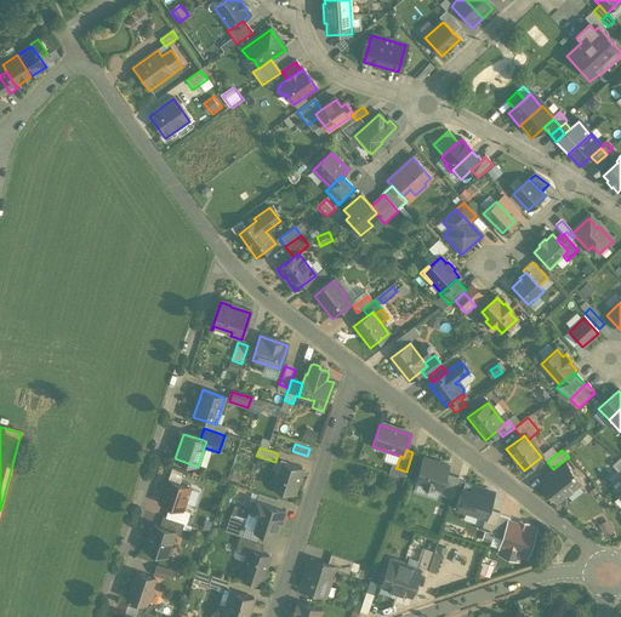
[(448,467),(423,458),(416,481),(417,483),(425,485),(423,486),(432,489),(433,487),(440,490),(440,489),(442,487),(448,467)]
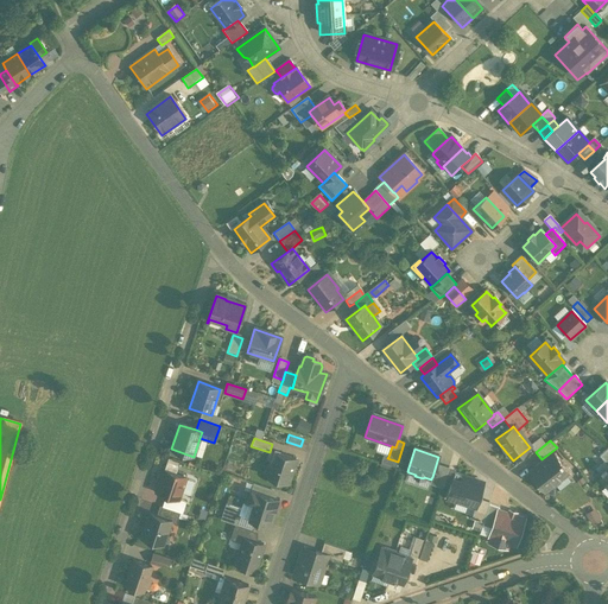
[(296,461),(277,453),(272,466),(268,465),(265,477),(287,484),(296,461)]
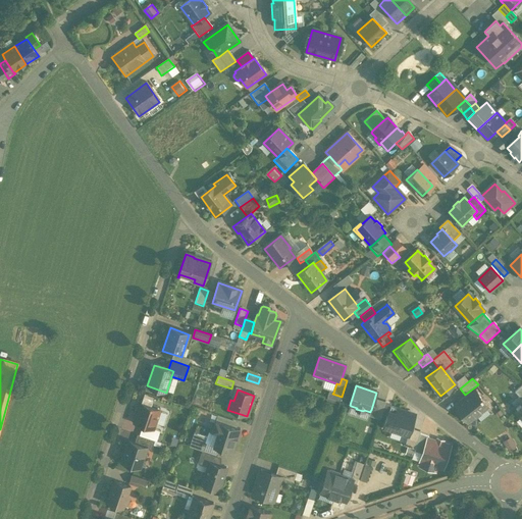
[(342,397),(332,394),(333,393),(329,392),(327,398),(340,403),(342,397)]
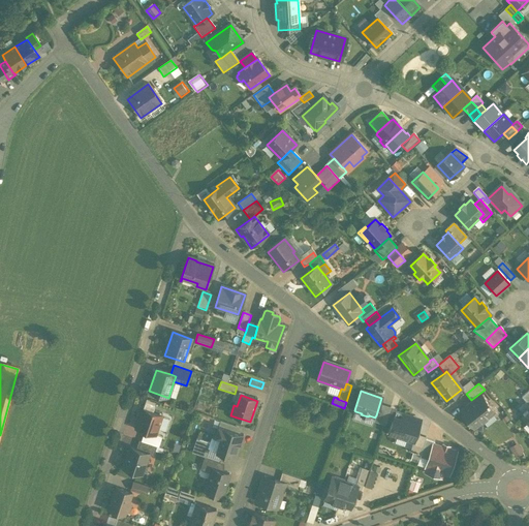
[(483,397),(462,414),(473,429),(496,412),(483,397)]
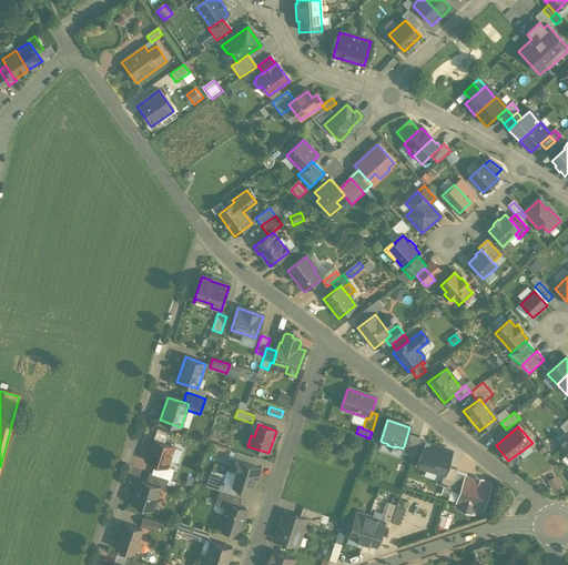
[(173,447),(153,441),(146,461),(166,468),(173,447)]
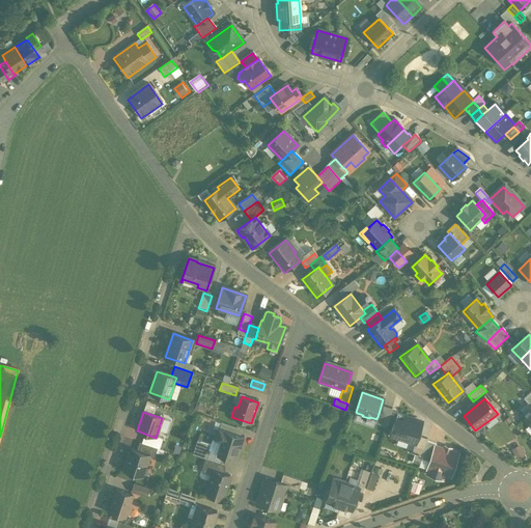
[(412,419),(397,414),(390,436),(415,444),(418,437),(421,427),(411,424),(412,419)]
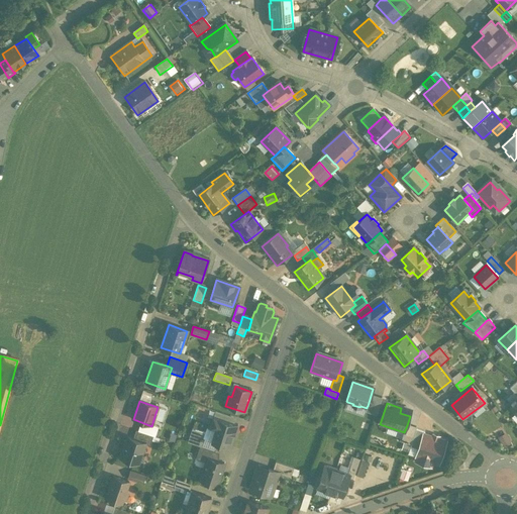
[(378,410),(368,406),(367,407),(367,408),(366,412),(376,416),(378,410)]
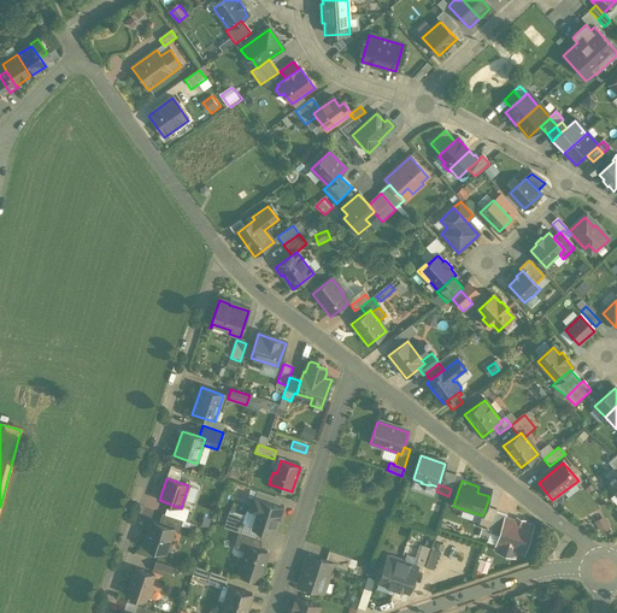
[(285,508),(254,499),(251,511),(252,512),(252,511),(259,513),(254,528),(253,526),(252,528),(275,535),(276,534),(275,532),(280,519),(285,508)]
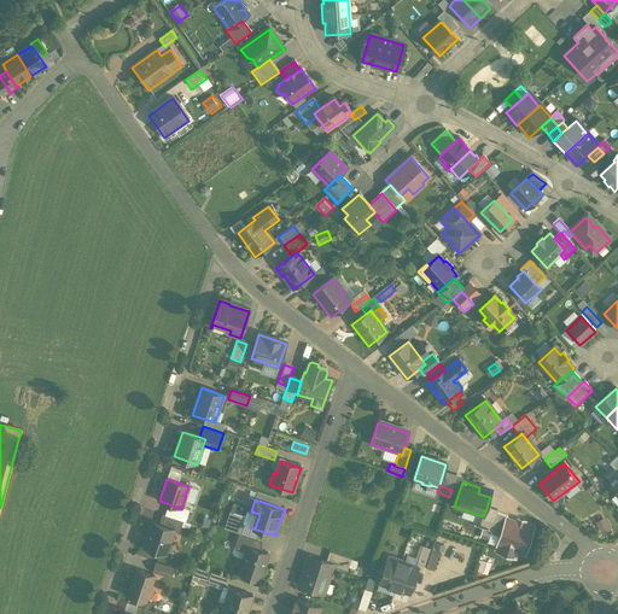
[(497,512),(487,508),(483,516),(479,528),(491,532),(497,512)]
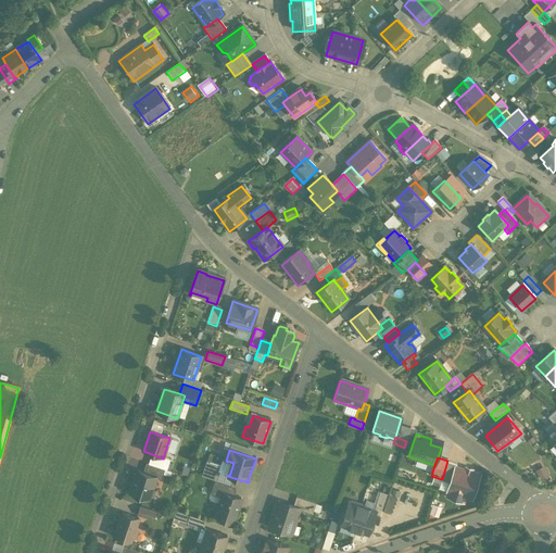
[(169,463),(161,461),(159,468),(166,470),(169,463)]
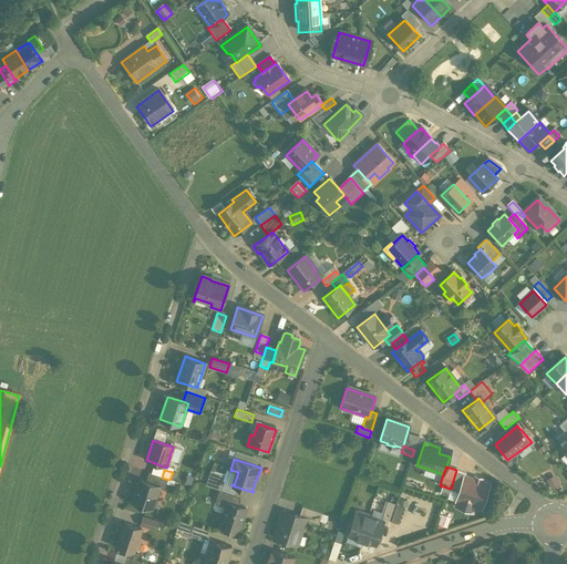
[(226,477),(210,472),(205,486),(218,491),(222,492),(226,477)]
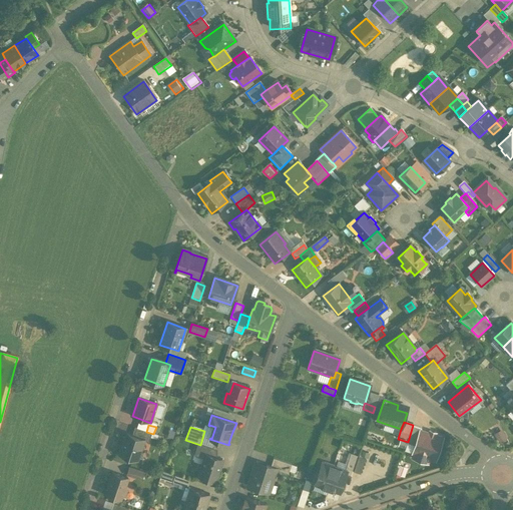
[(146,432),(135,428),(132,436),(144,440),(144,441),(149,443),(152,434),(146,432)]
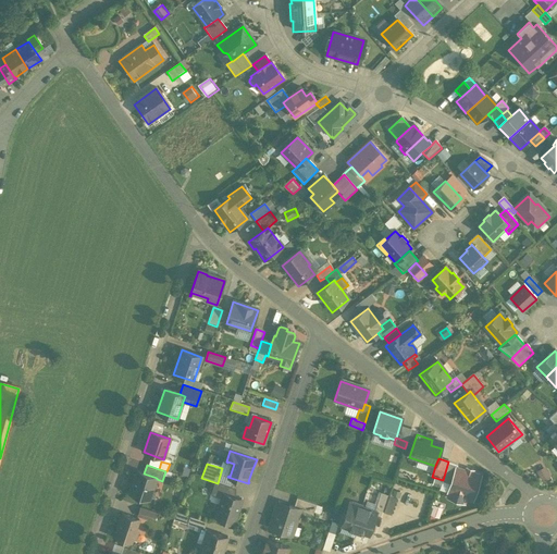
[(547,467),(539,471),(545,481),(553,477),(547,467)]
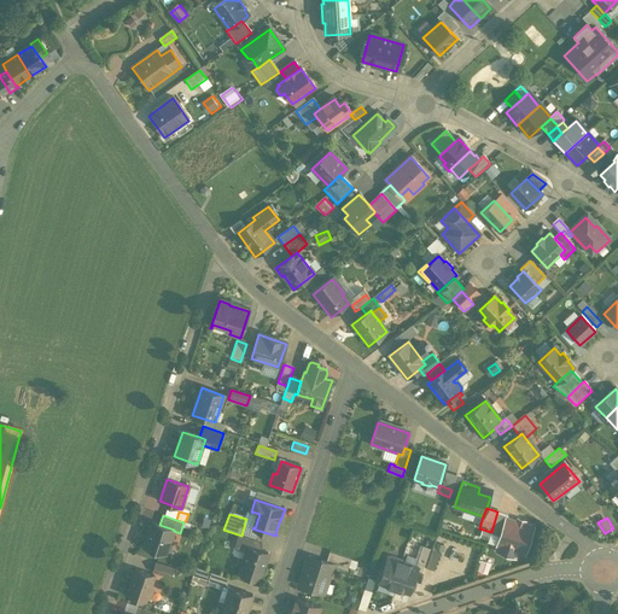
[(506,520),(497,548),(499,548),(497,553),(502,554),(508,556),(509,551),(524,556),(534,528),(506,520)]
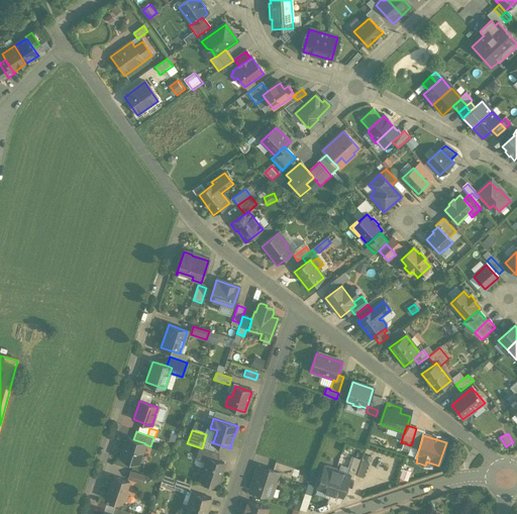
[(133,439),(128,438),(124,449),(122,450),(120,458),(138,465),(145,444),(145,443),(133,439)]
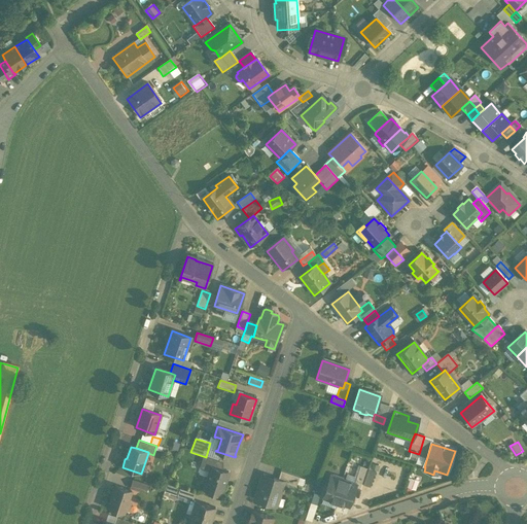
[(392,451),(382,448),(380,453),(390,457),(392,451)]
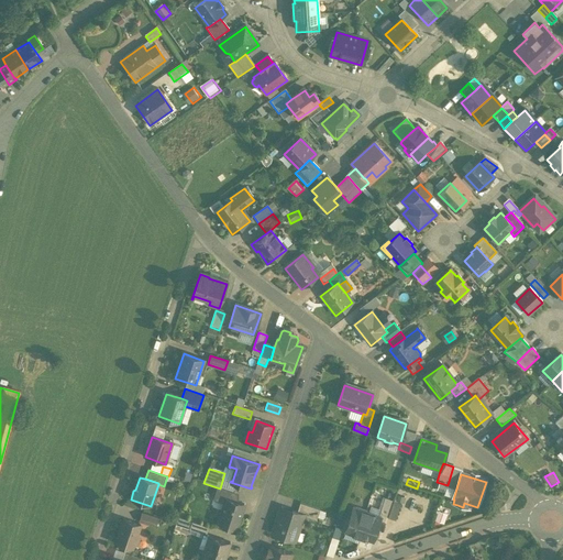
[(220,489),(217,487),(212,502),(224,505),(227,500),(231,502),(234,493),(220,489)]
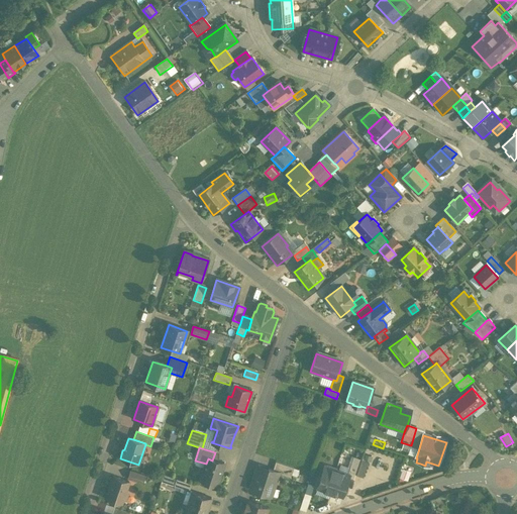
[(212,460),(208,458),(206,464),(200,482),(216,487),(224,464),(212,460)]
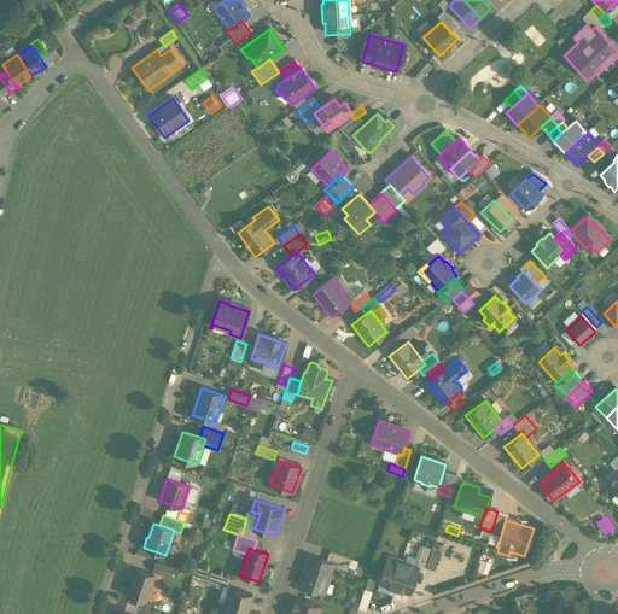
[(423,548),(417,566),(426,569),(432,550),(423,548)]
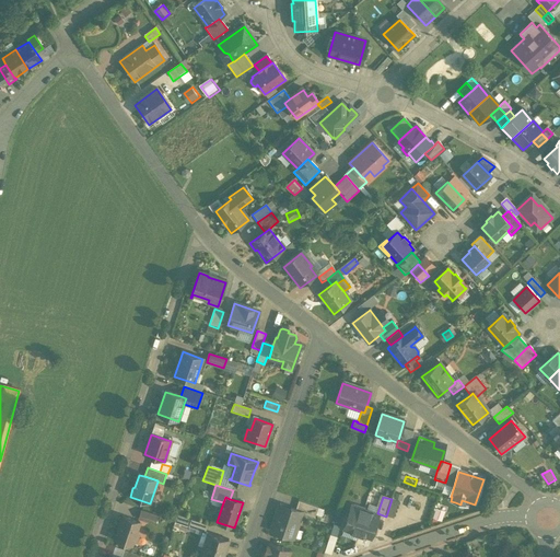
[(318,508),(299,501),(295,511),(302,513),(302,514),(315,519),(318,508)]
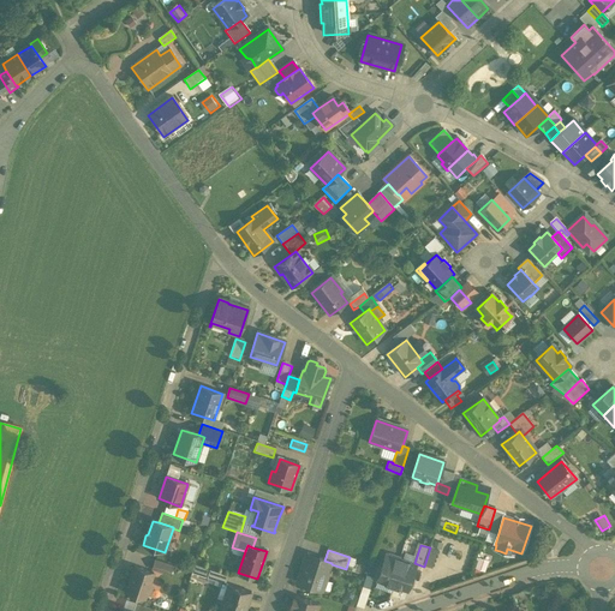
[(324,561),(308,555),(298,583),(322,592),(332,564),(332,563),(324,561)]
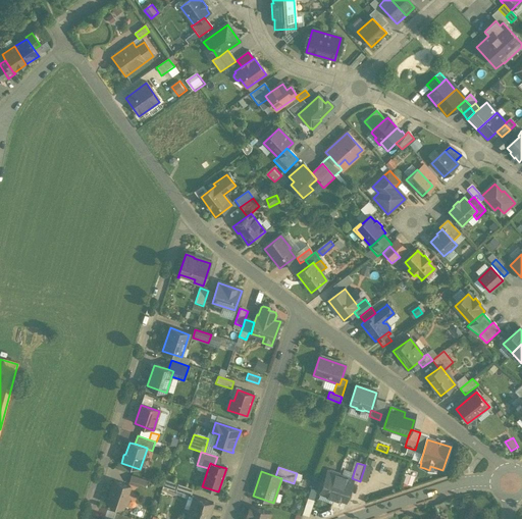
[(330,474),(327,473),(320,495),(325,497),(325,498),(333,501),(342,477),(338,477),(340,475),(330,472),(330,474)]
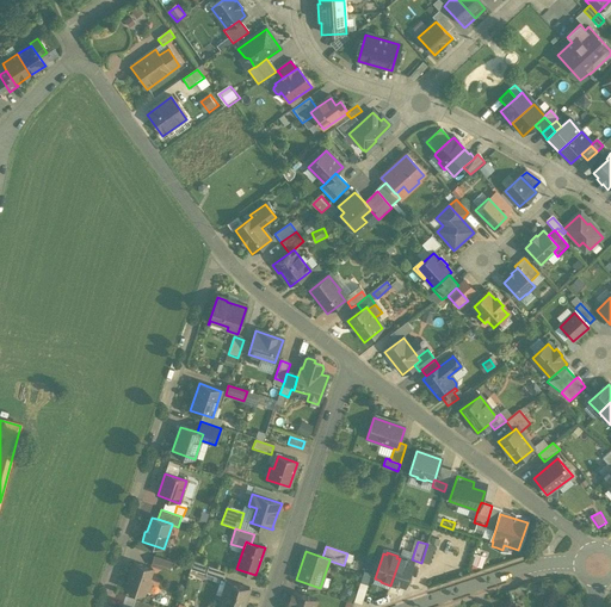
[(477,555),(475,565),(485,568),(487,557),(477,555)]
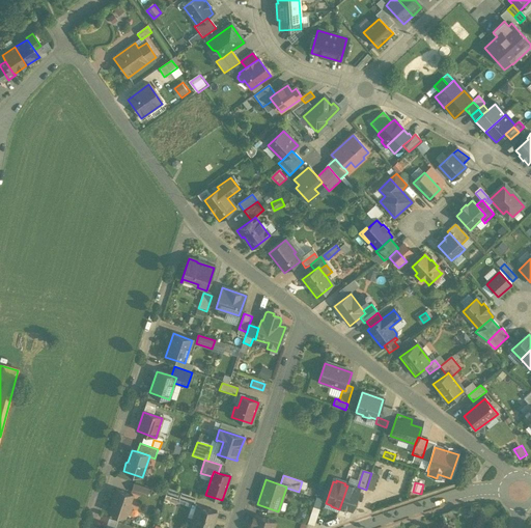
[(347,485),(339,509),(345,511),(346,509),(352,511),(359,490),(347,485)]
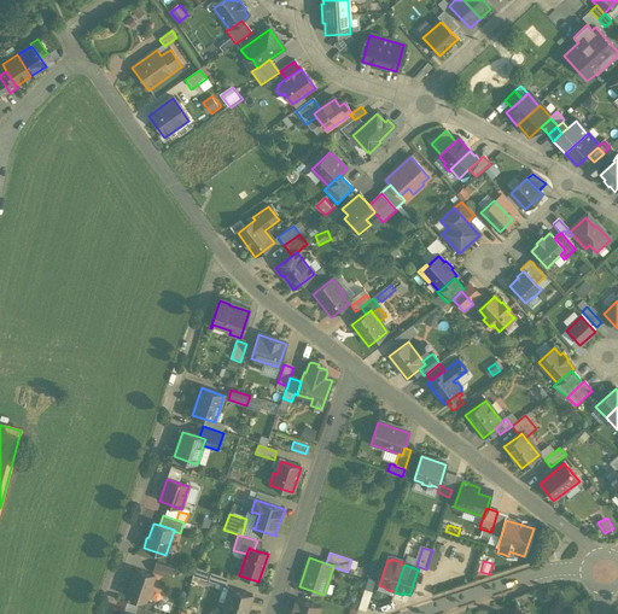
[(153,577),(135,571),(127,596),(145,602),(146,600),(151,596),(152,592),(151,588),(153,577)]
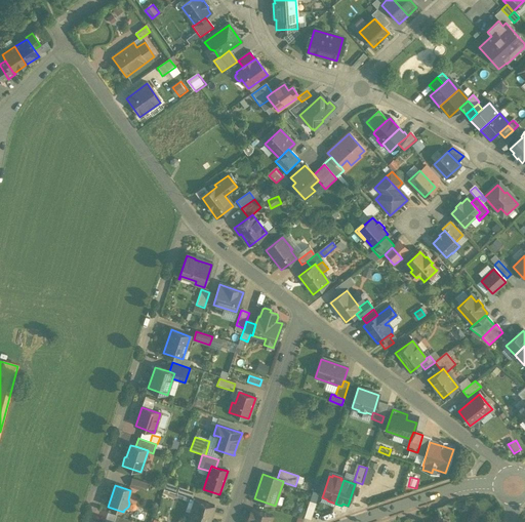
[(195,493),(178,487),(176,495),(192,500),(195,493)]
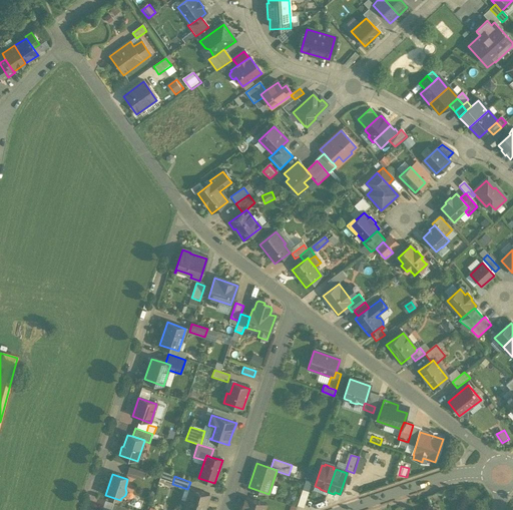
[(203,509),(209,495),(191,489),(188,499),(187,499),(184,509),(203,509)]
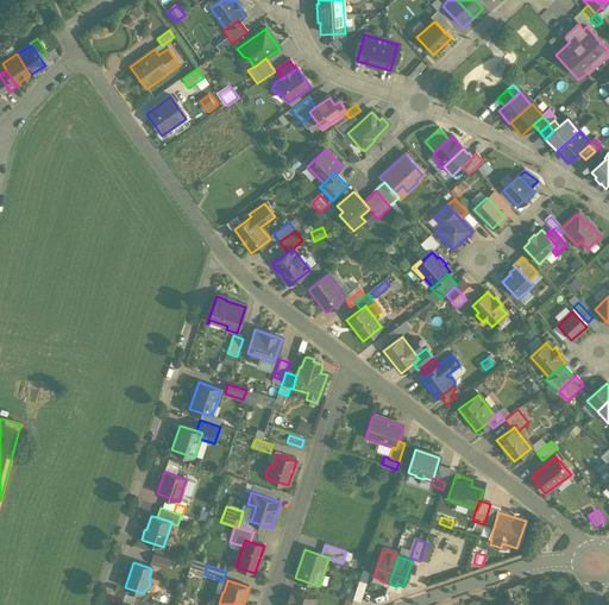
[(313,604),(315,599),(292,592),(287,604),(313,604)]
